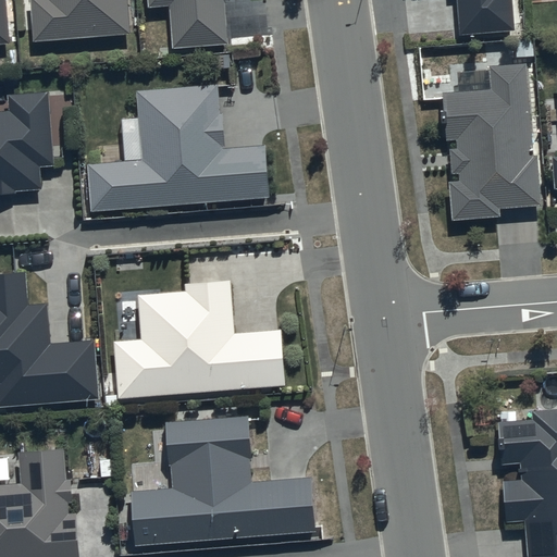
[(0,0),(0,45),(9,45),(5,0),(0,0)]
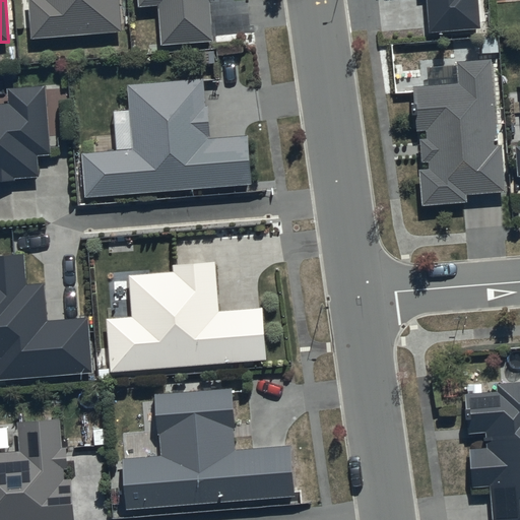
[(30,0),(34,39),(121,33),(118,0),(30,0)]
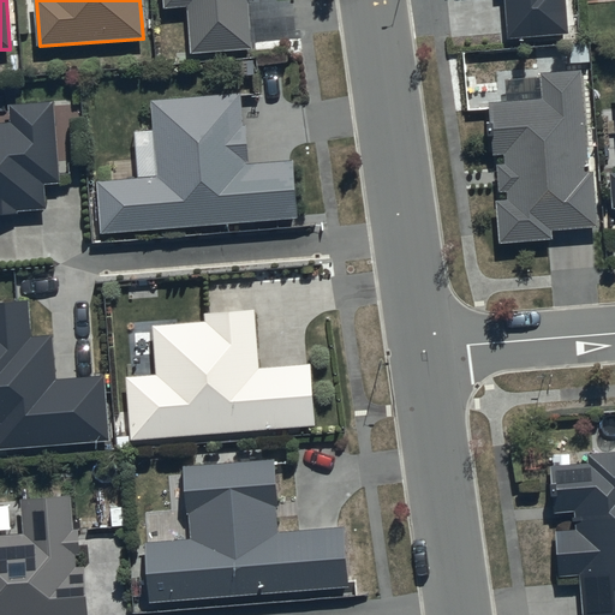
[(165,0),(166,7),(189,6),(191,53),(252,48),(249,3),(254,3),(254,0),(165,0)]
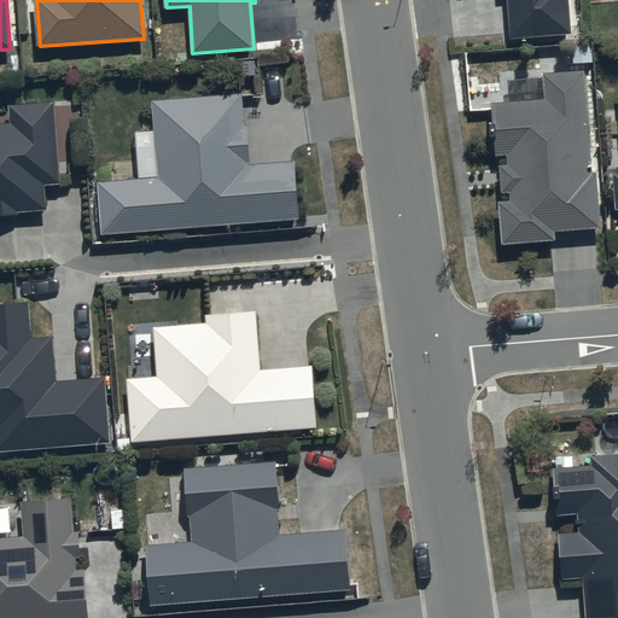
[(509,0),(512,39),(571,34),(567,0),(509,0)]
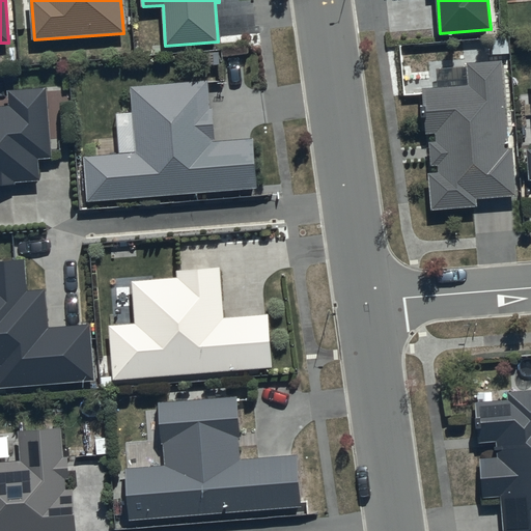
[(508,150),(502,62),(469,64),(470,87),(424,89),(425,108),(429,107),(430,120),(426,120),(426,134),(437,133),(438,140),(431,141),(432,167),(438,167),(439,174),(430,174),(432,210),(478,206),(477,199),(516,197),(514,150),(508,150)]
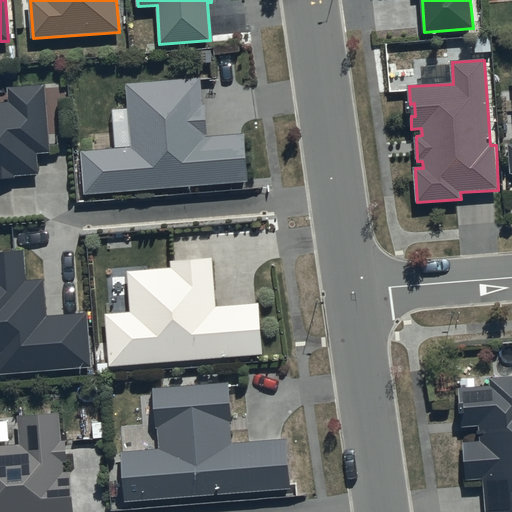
[(202,105),(201,79),(127,84),(131,149),(83,152),(86,193),(248,183),(245,135),(207,137),(205,105),(202,105)]
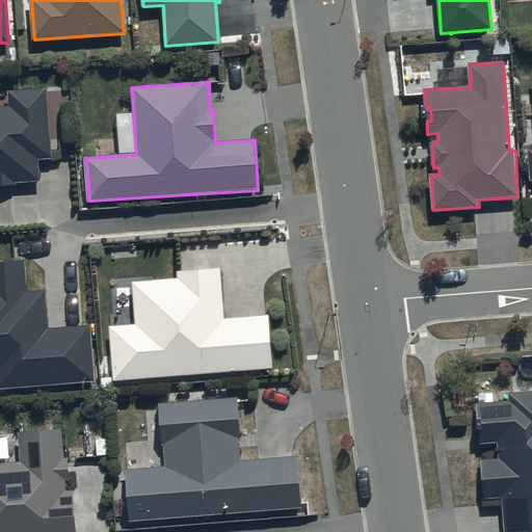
[(51,159),(46,89),(10,91),(11,109),(0,109),(0,186),(15,185),(15,183),(41,182),(38,160),(51,159)]
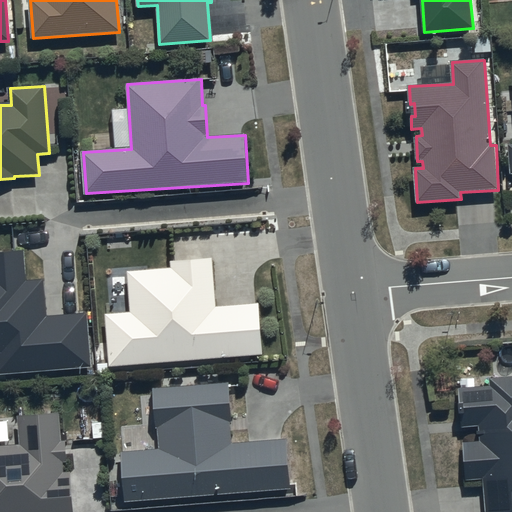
[(25,283),(24,252),(0,252),(0,373),(92,368),(89,314),(47,316),(45,282),(25,283)]
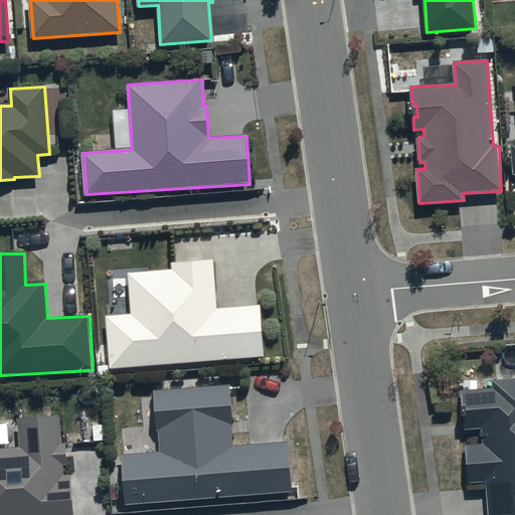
[(216,309),(214,262),(172,263),(173,272),(131,274),(133,316),(108,317),(110,369),(265,357),(261,307),(216,309)]
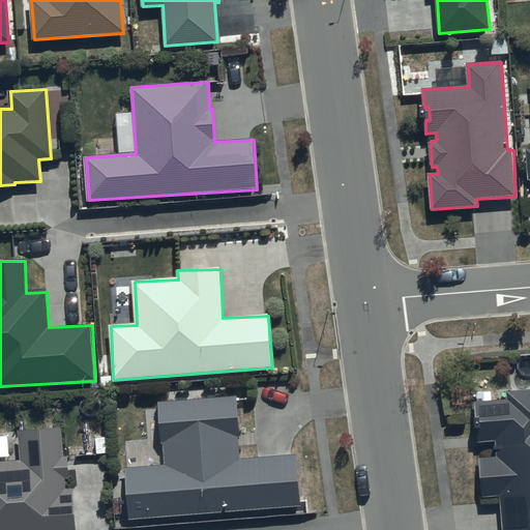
[(529,529),(529,391),(508,393),(509,402),(476,403),(479,442),(497,441),(498,459),(480,460),(482,497),(502,496),(503,529),(529,529)]
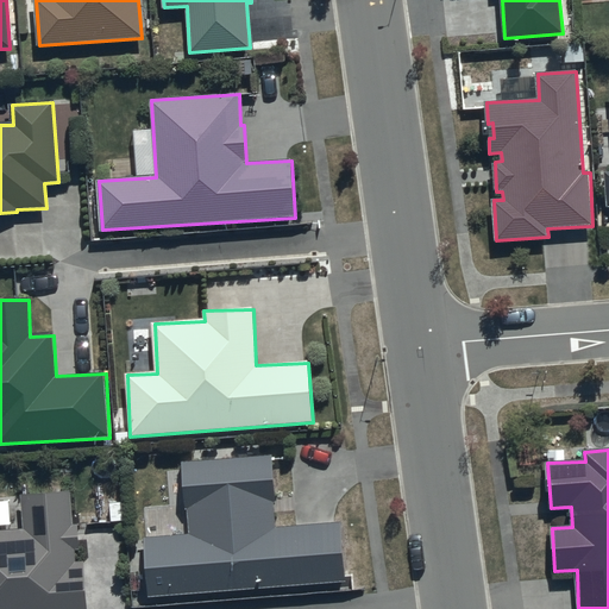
[(276,501),(274,458),(183,463),(186,509),(188,509),(190,537),(145,539),(149,596),(346,582),(341,523),(275,528),(274,502),(276,501)]
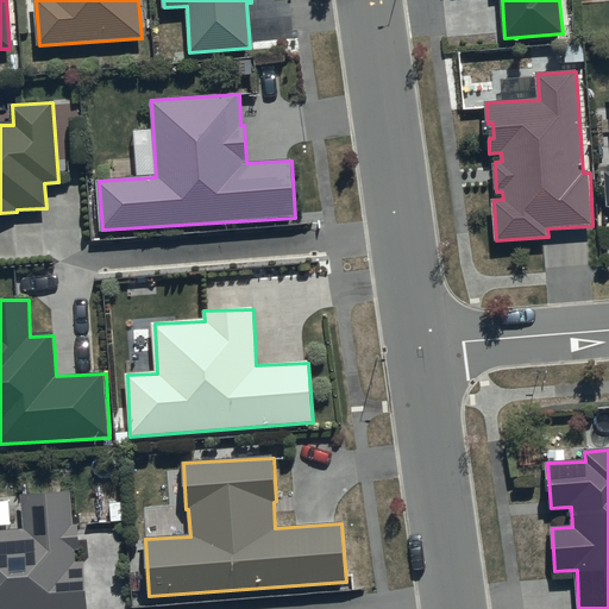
[(71,527),(70,495),(23,495),(24,532),(0,532),(0,608),(88,608),(85,563),(76,564),(75,550),(79,550),(79,527),(71,527)]
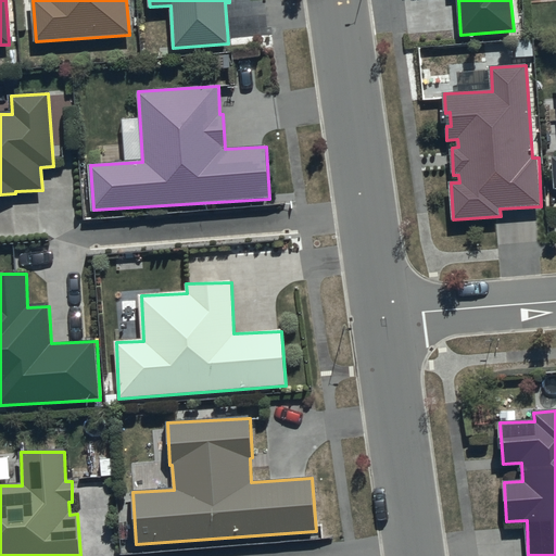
All buildings are outlined.
